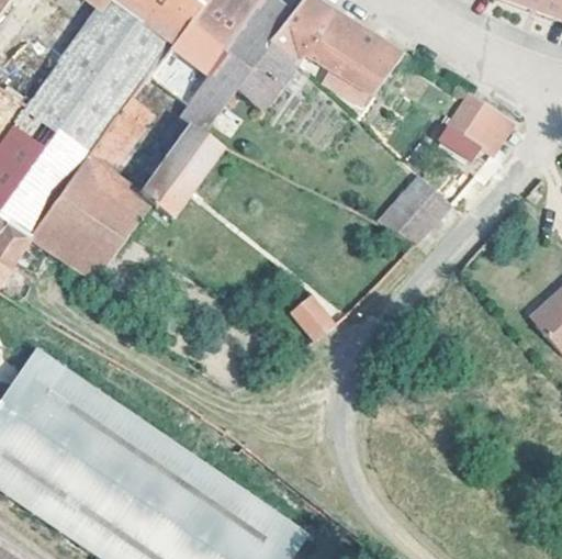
[(0,0),(0,14),(10,0),(90,0),(98,6),(83,24),(150,73),(204,0),(0,0)]
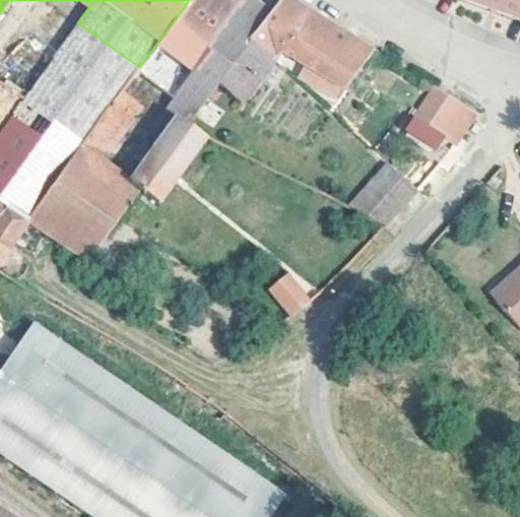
[(137,70),(172,95),(173,98),(239,0),(189,0),(139,67),(137,70)]
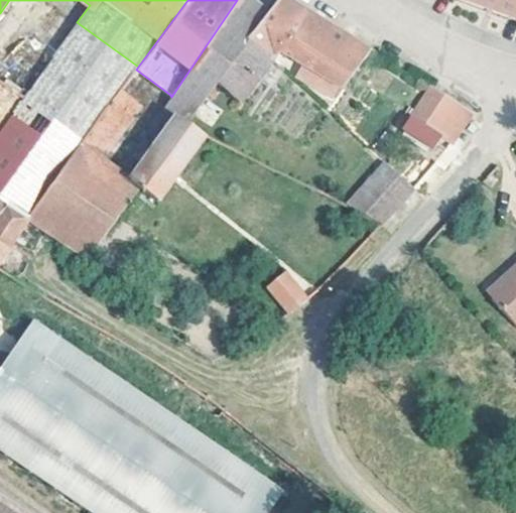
[(238,101),(271,57),(246,41),(268,10),(258,3),(253,0),(237,0),(171,97),(170,95),(162,106),(174,115),(176,114),(185,121),(208,93),(212,97),(216,92),(211,87),(216,82),(238,101)]
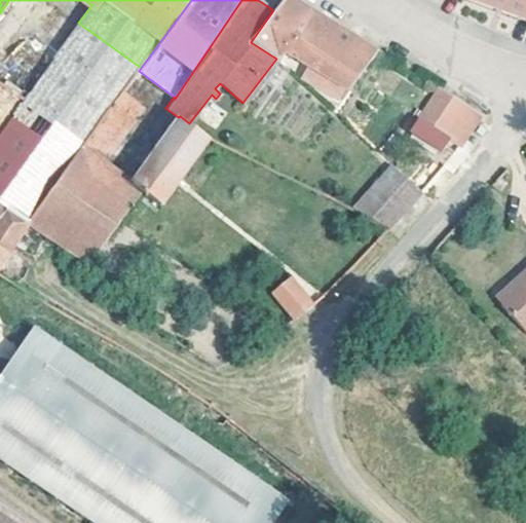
[(280,0),(273,10),(251,42),(276,59),(285,48),(291,51),(289,53),(291,55),(294,53),(348,87),(375,50),(331,23),(294,0),(280,0)]
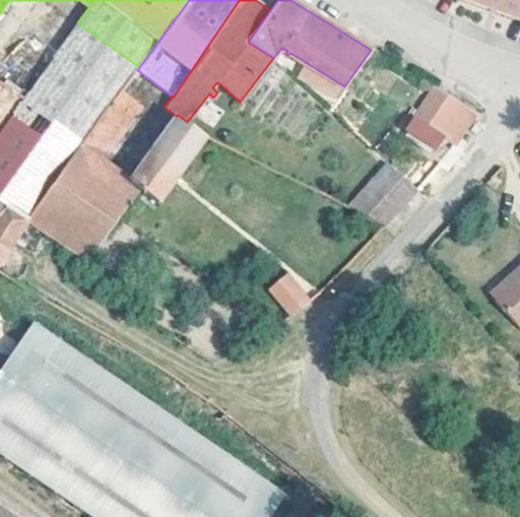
[(478,0),(483,2),(519,14),(519,0),(478,0)]
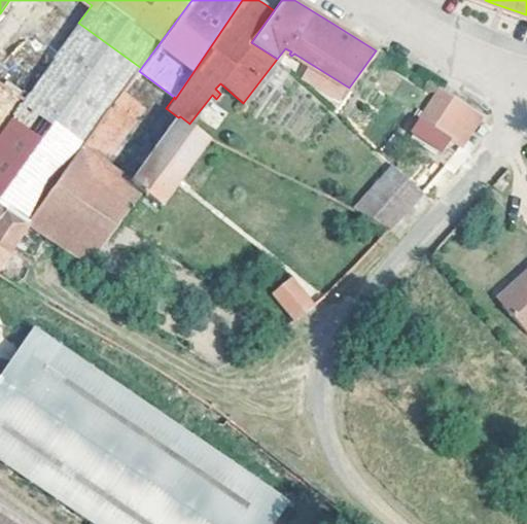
[(141,68),(78,23),(0,134),(0,201),(7,207),(28,221),(81,145),(104,114),(121,91),(134,74),(135,76),(139,71),(141,68)]
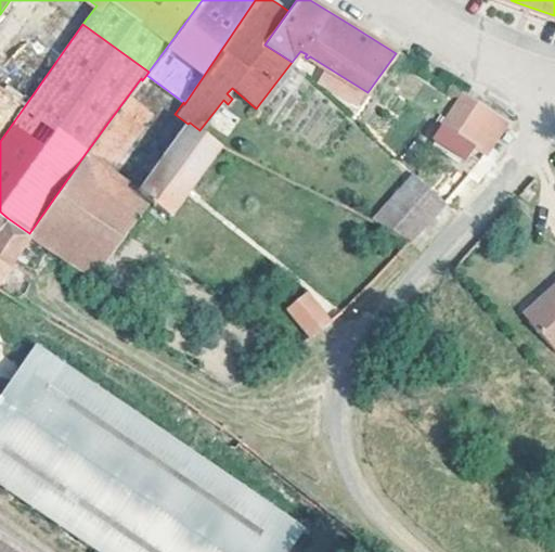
[(440,125),(485,153),(506,122),(462,94),(440,125)]
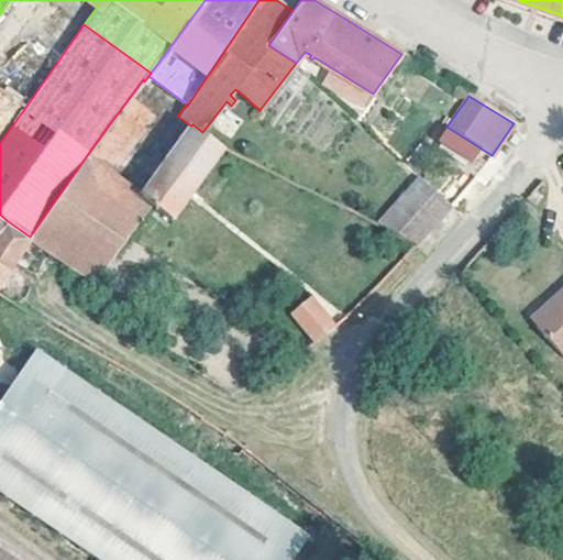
[(130,97),(111,122),(133,140),(152,113),(130,97)]
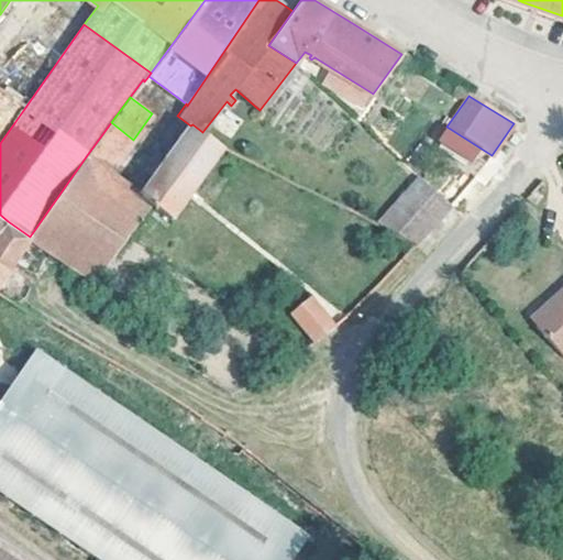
[(87,155),(110,171),(133,140),(111,122),(87,155)]
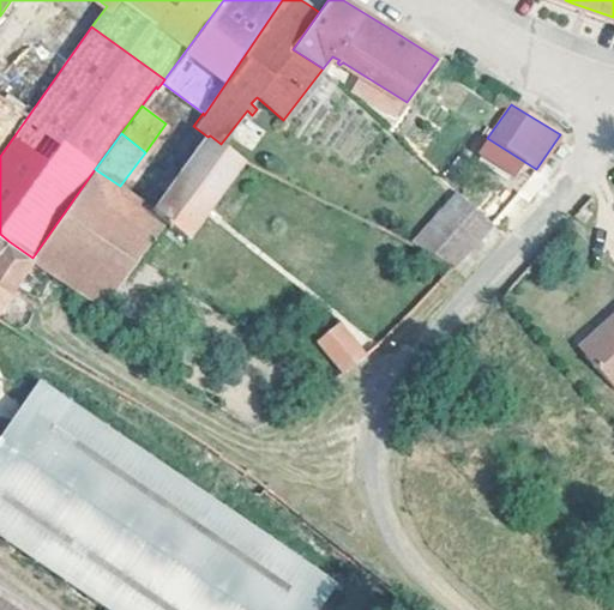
[(32,258),(35,259),(104,305),(140,254),(146,259),(151,253),(145,248),(166,221),(186,236),(244,161),(221,144),(210,136),(208,137),(155,210),(120,186),(95,169),(32,258)]
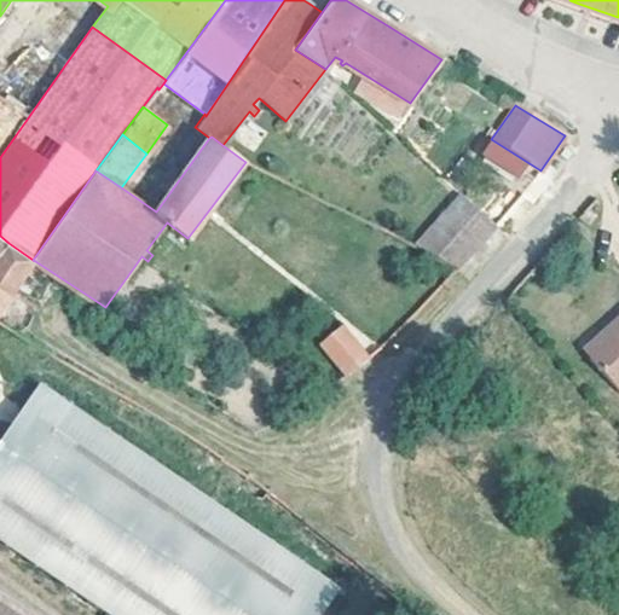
[(497,224),(473,203),(438,257),(456,268),(497,224)]
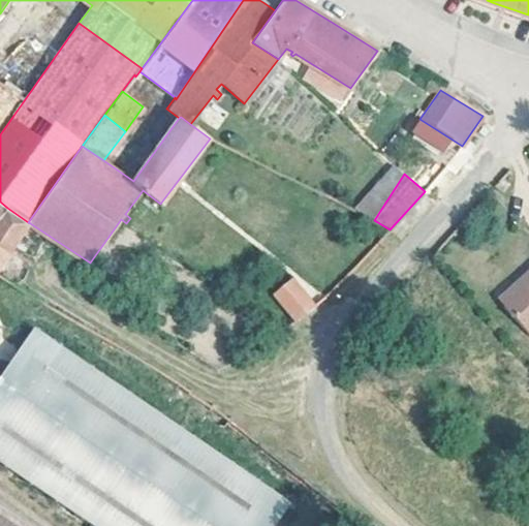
[(28,222),(7,208),(0,218),(0,263),(30,223),(28,222)]
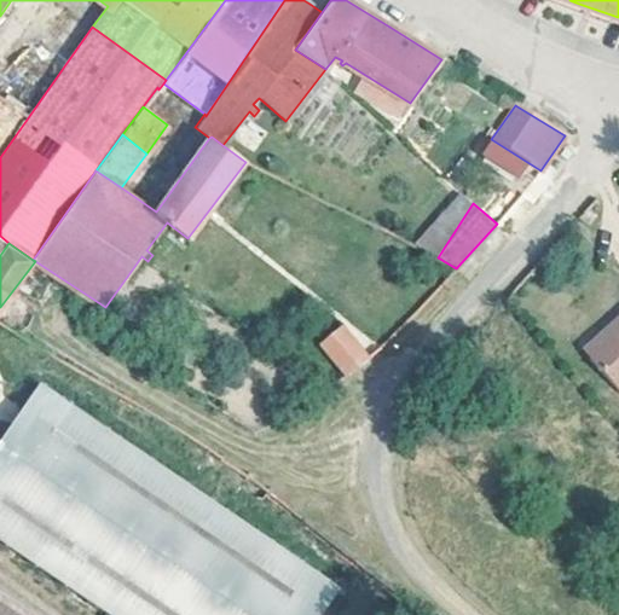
[(614,329),(586,353),(618,390),(618,311),(607,321),(614,329)]
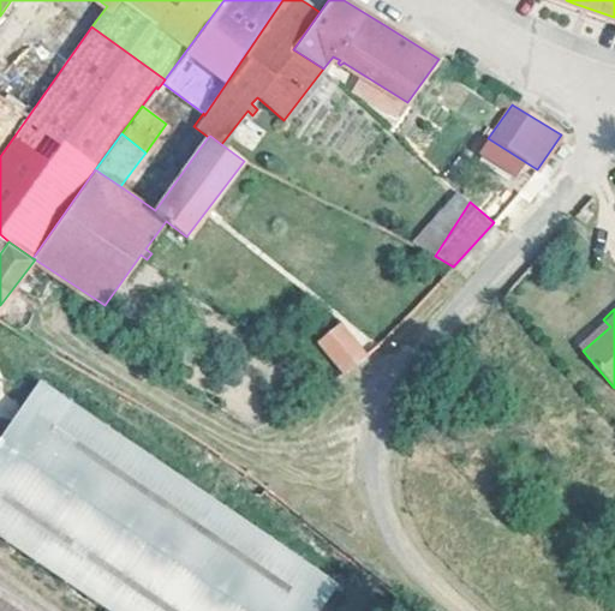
[(575,343),(583,351),(610,327),(603,319),(575,343)]
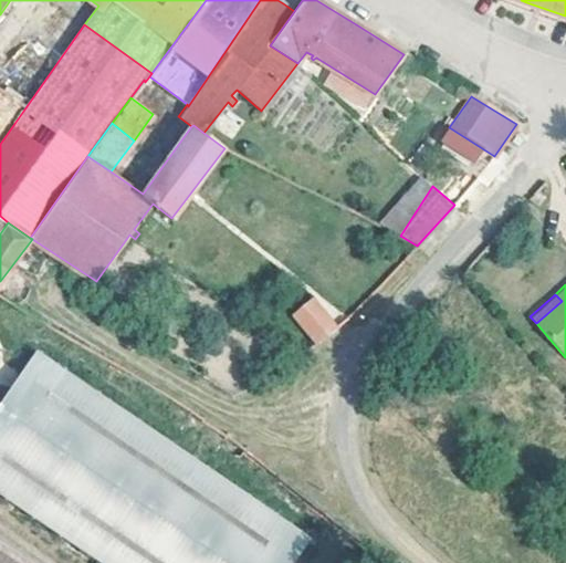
[(314,343),(334,326),(308,295),(289,312),(314,343)]
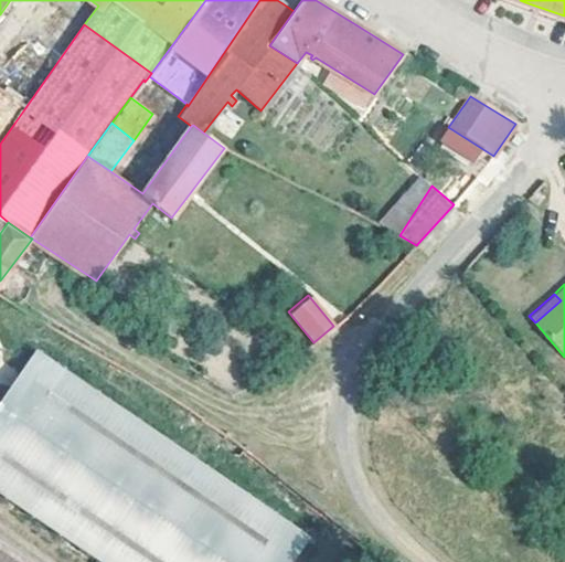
[(39,348),(0,402),(0,489),(104,561),(291,561),(309,538),(39,348)]
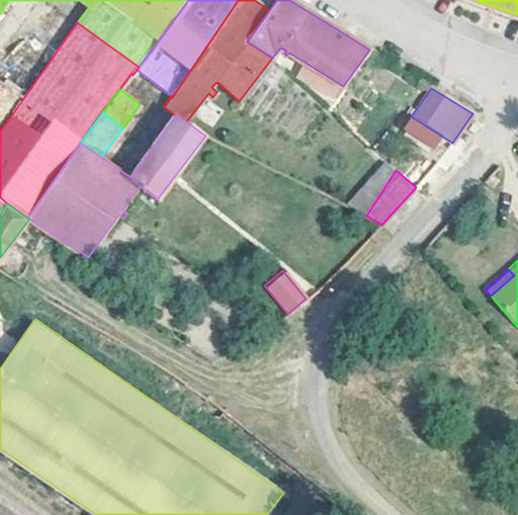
[(29,514),(0,494),(0,514),(29,514)]
